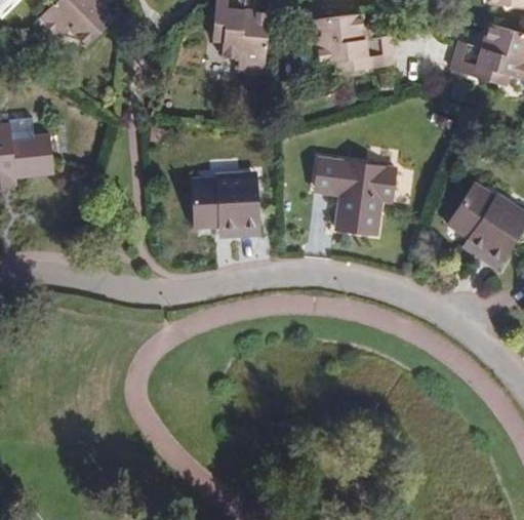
[(0,13),(2,16),(19,0),(0,0),(0,13)]
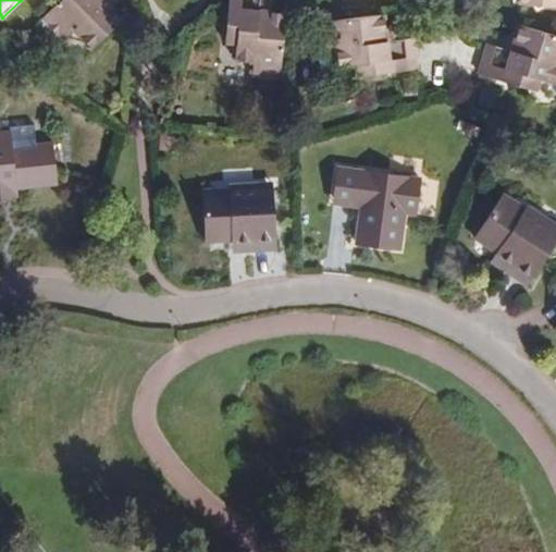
[(62,0),(42,19),(65,44),(74,35),(90,52),(123,21),(114,12),(106,3),(109,0),(62,0)]
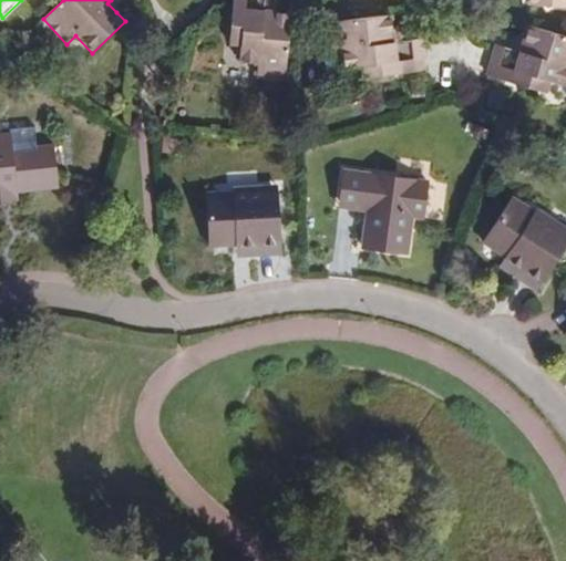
[(122,7),(115,0),(111,0),(107,3),(116,12),(122,7)]
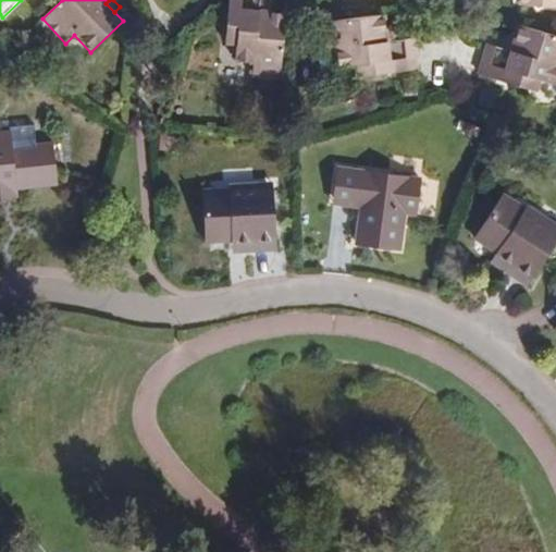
[(285,26),(286,13),(271,12),(259,12),(260,0),(229,0),(227,11),(225,41),(237,43),(235,53),(235,59),(252,62),(251,74),(281,77),(285,26)]
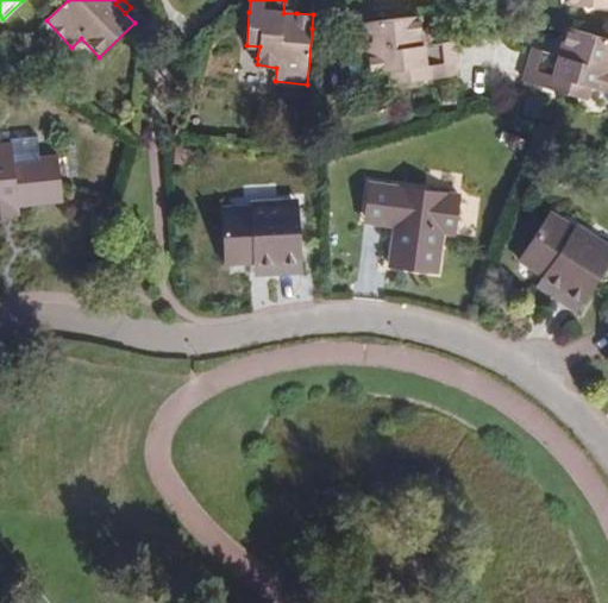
[(284,0),(283,13),(296,13),(296,1),(286,0),(284,0)]
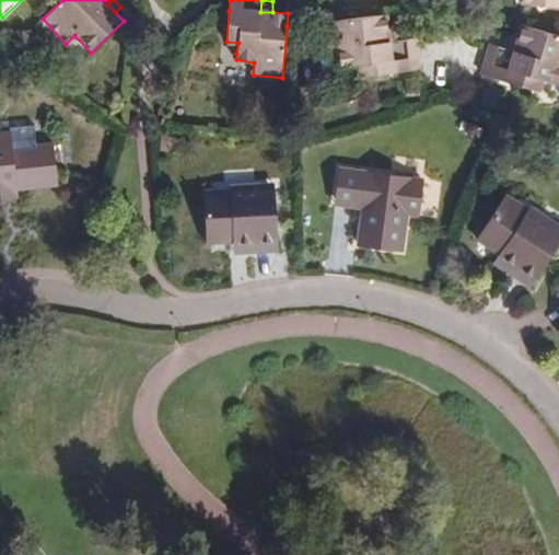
[(558,0),(521,0),(521,7),(558,10),(558,0)]
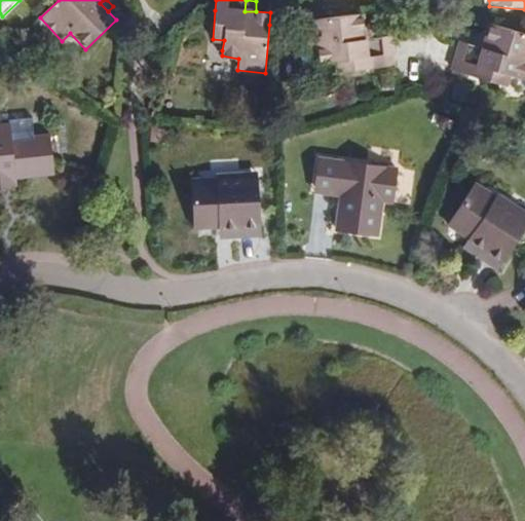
[(364,23),(363,11),(301,20),(304,43),(316,41),(317,60),(327,59),(335,58),(335,68),(389,62),(387,32),(375,33),(365,33),(364,23)]
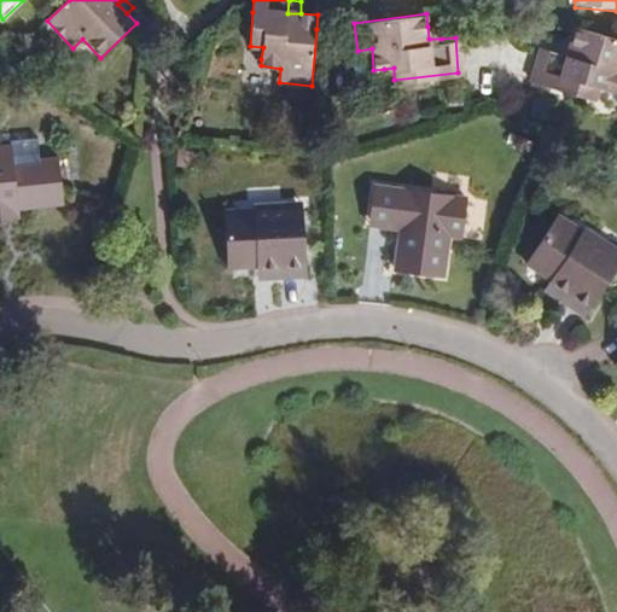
[(440,25),(428,27),(429,39),(441,39),(440,25)]
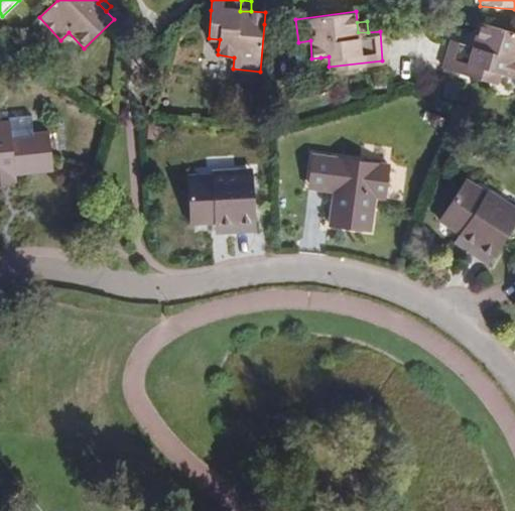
[(514,35),(483,26),(478,41),(475,50),(467,47),(455,44),(445,72),(500,89),(503,79),(512,82),(514,83),(514,35)]
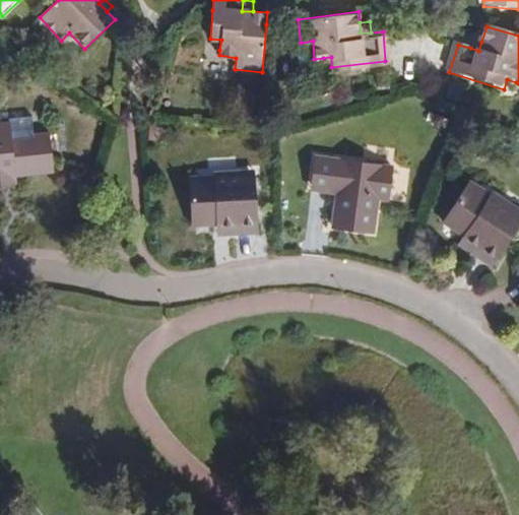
[(221,40),(210,39),(209,48),(219,50),(221,40)]
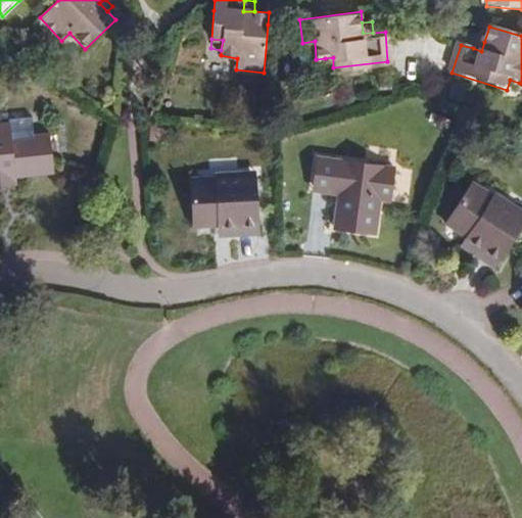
[(481,51),(484,42),(476,40),(473,48),(481,51)]
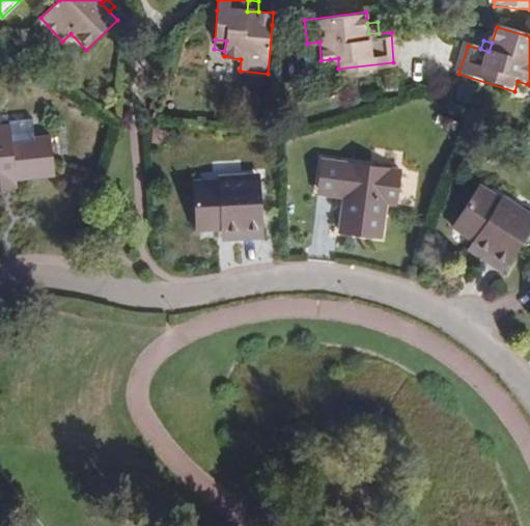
[(319,42),(307,44),(310,74),(332,72),(330,59),(321,60),(319,42)]
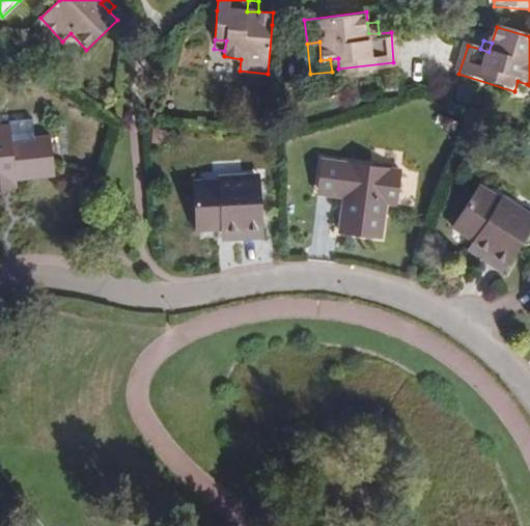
[(524,94),(527,84),(518,81),(514,91),(524,94)]
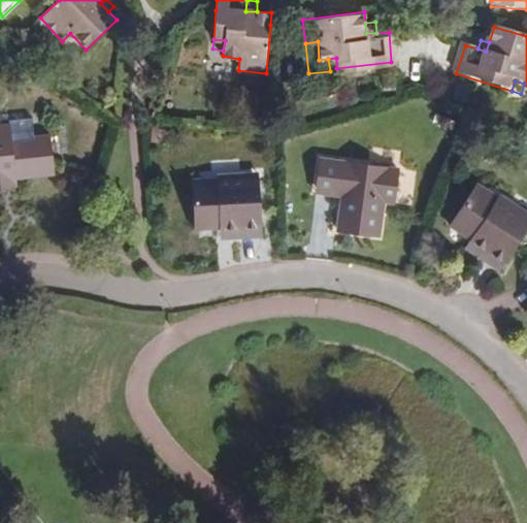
[(15,144),(14,139),(13,127),(0,128),(0,183),(19,181),(58,175),(55,136),(41,137),(41,142),(15,144)]
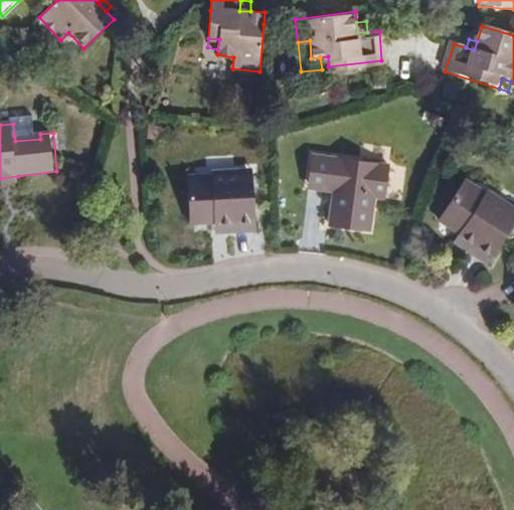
[(316,187),(332,189),(333,183),(343,184),(342,190),(338,228),(370,231),(374,191),(394,192),(396,162),(319,153),(316,187)]
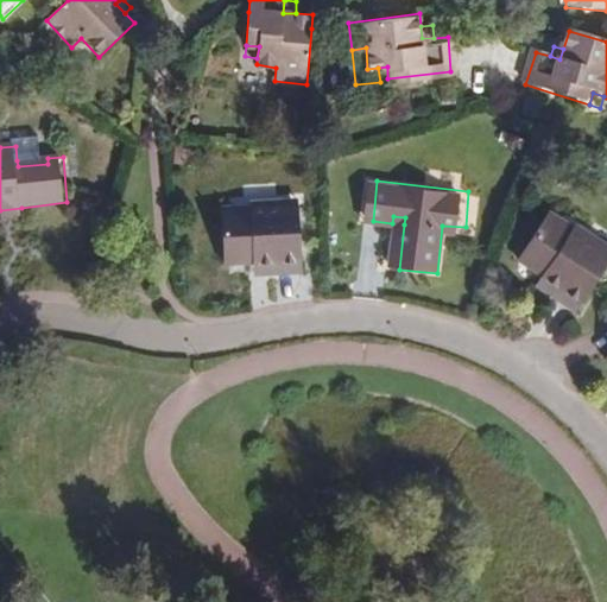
[(254,201),(254,206),(254,209),(301,208),(301,198),(254,201)]
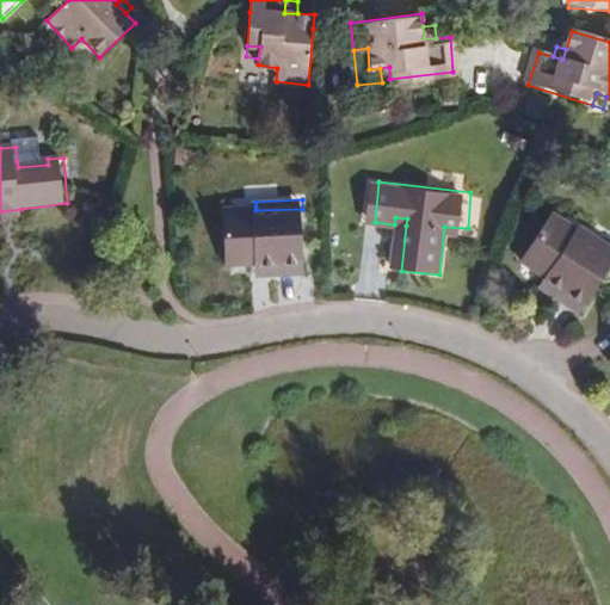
[(256,210),(256,207),(223,208),(227,266),(258,265),(272,264),(273,276),(305,275),(302,209),(256,210)]
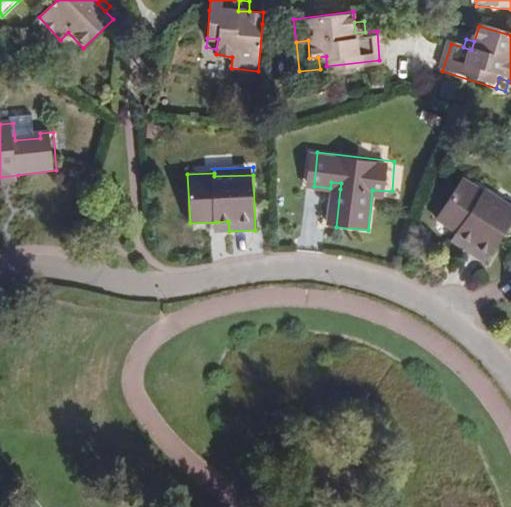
[(0,185),(19,183),(18,175),(0,177),(0,185)]
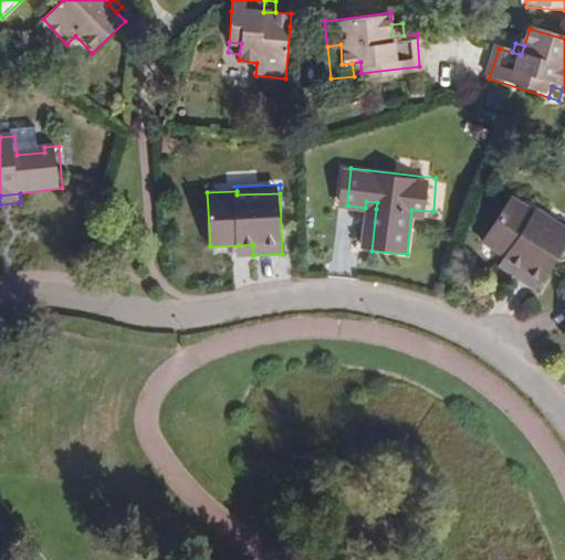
[(564,256),(533,228),(535,224),(513,205),(479,246),(501,265),(511,274),(504,282),(526,300),(564,257),(564,256)]
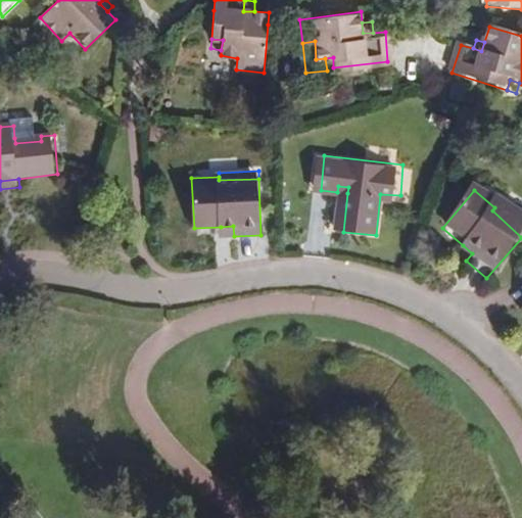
[(521,226),(496,204),(494,207),(492,210),(521,237),(521,226)]
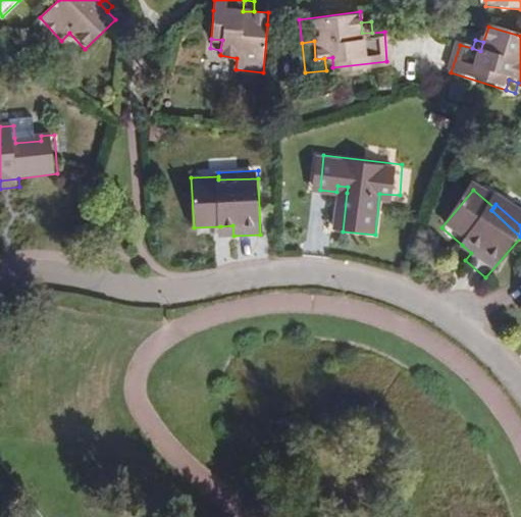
[(232,225),(220,226),(220,237),(233,236),(232,225)]
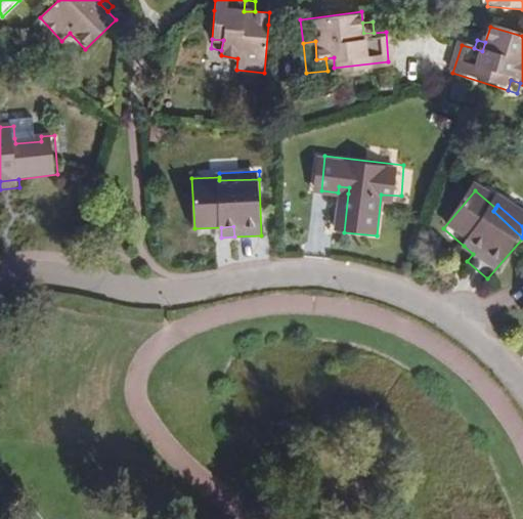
[(473,254),(464,246),(458,253),(467,261),(473,254)]
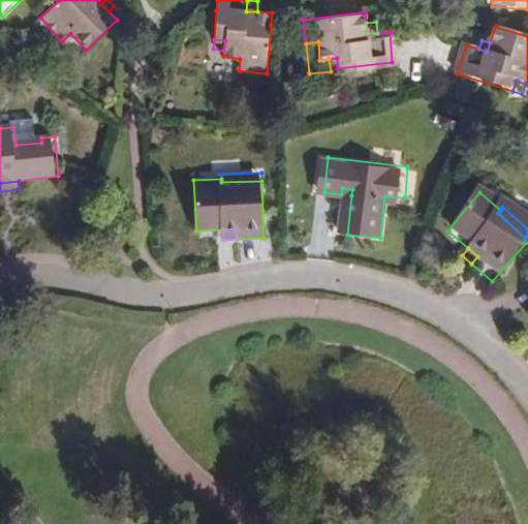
All buildings are outlined.
